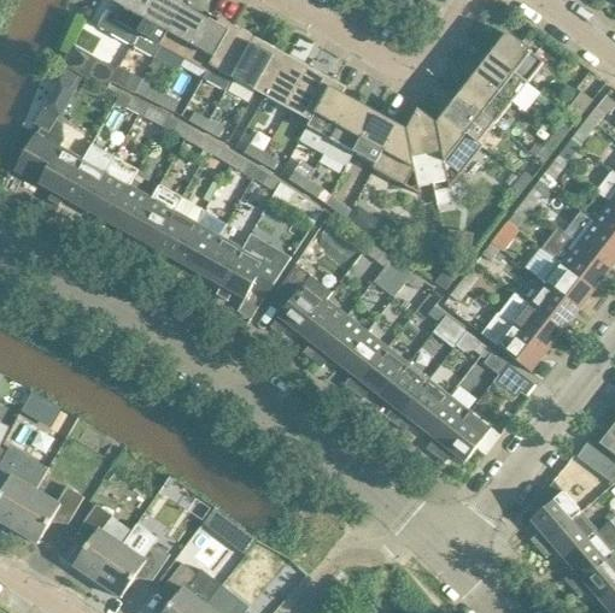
[(111,0),(119,5),(115,13),(105,7),(95,24),(129,43),(152,0),(111,0)]
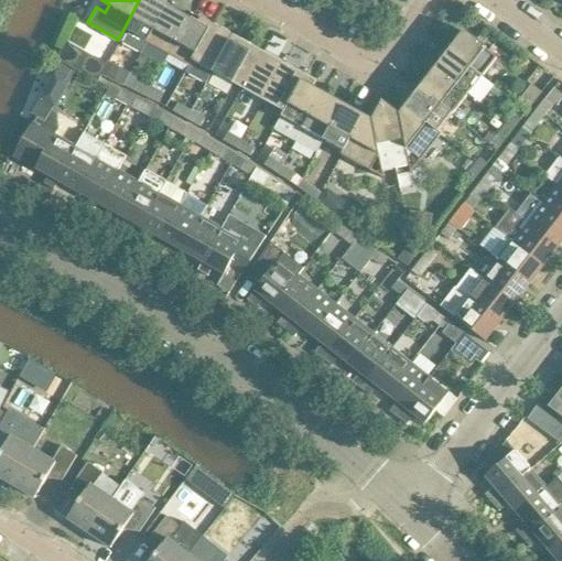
[(165,3),(159,0),(139,0),(118,40),(139,51),(146,40),(165,3)]
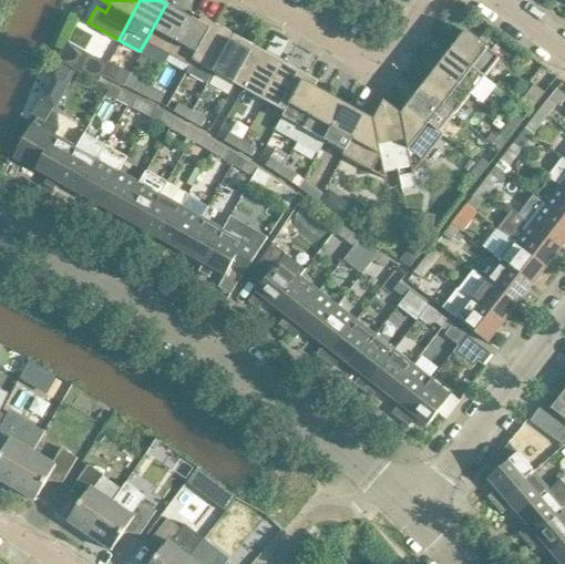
[(187,14),(166,3),(146,40),(166,52),(187,14)]
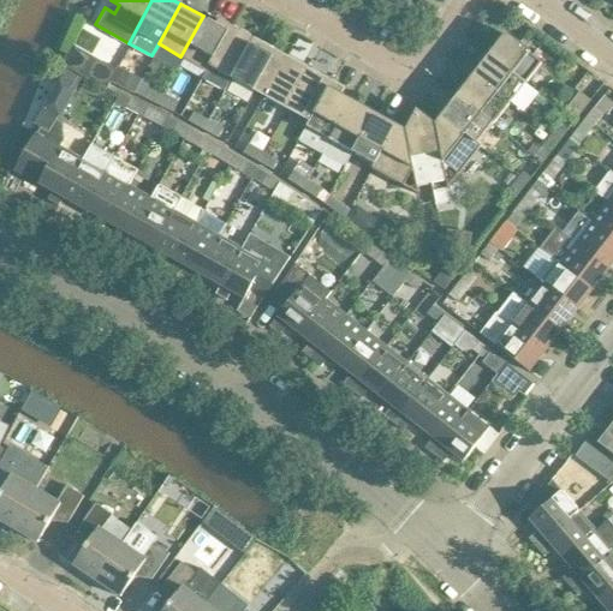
[(180,57),(203,69),(230,23),(216,16),(214,22),(203,16),(180,57)]
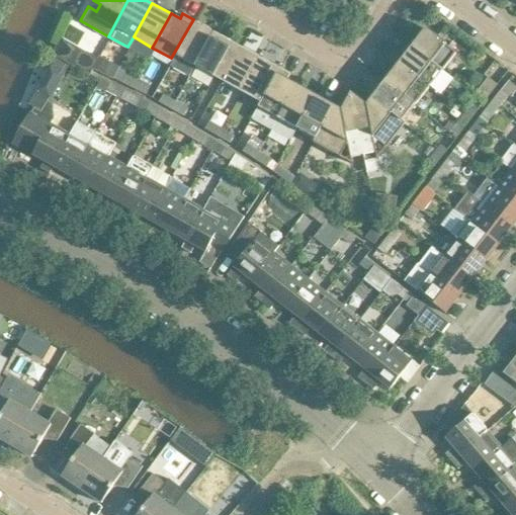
[(212,29),(193,19),(171,58),(167,66),(186,76),(193,64),(212,29)]
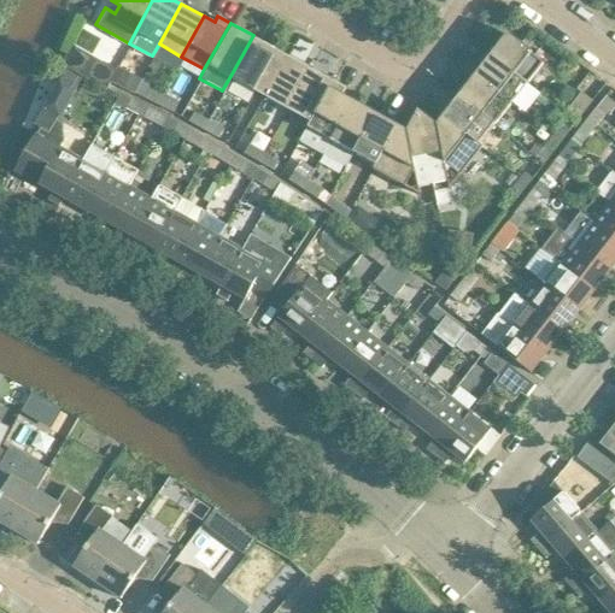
[(505,31),(488,52),(525,81),(542,59),(519,41),(505,31)]
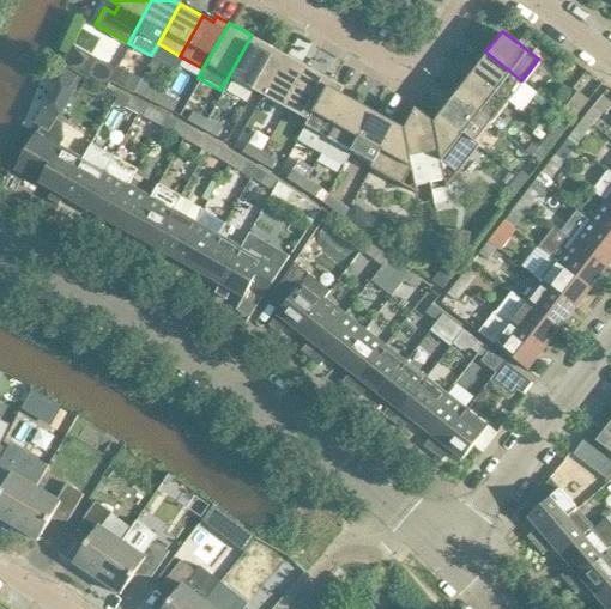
[(274,48),(252,35),(229,75),(252,89),(256,91),(279,50),(274,48)]
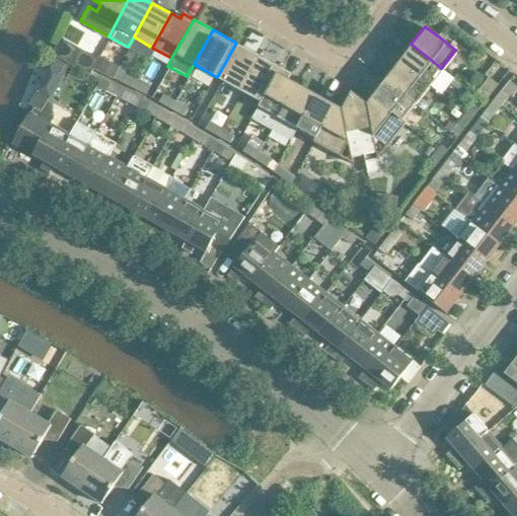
[(260,56),(236,43),(217,77),(221,79),(240,90),(260,56)]
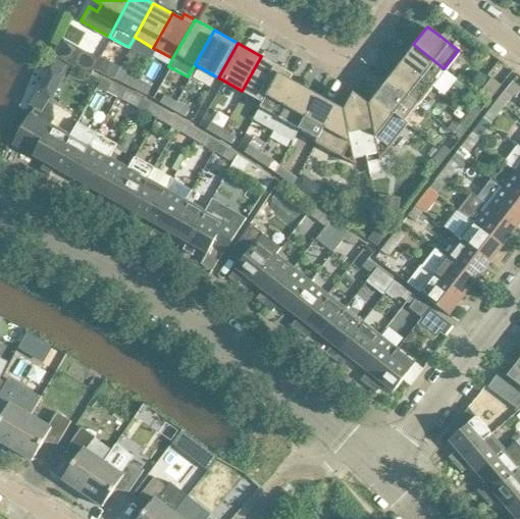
[(413,44),(400,62),(430,86),(444,68),(413,44)]
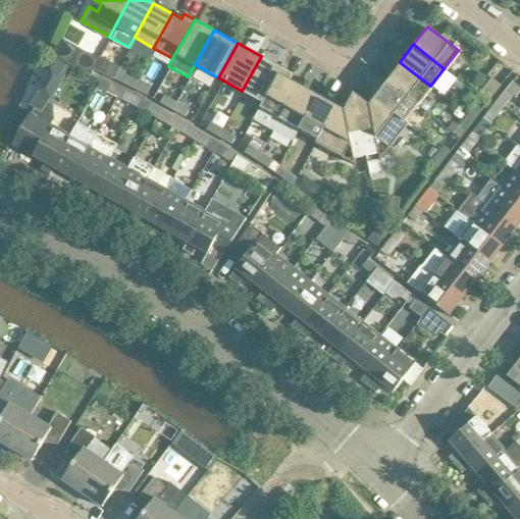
[(79,48),(71,63),(90,72),(93,67),(97,58),(79,48)]
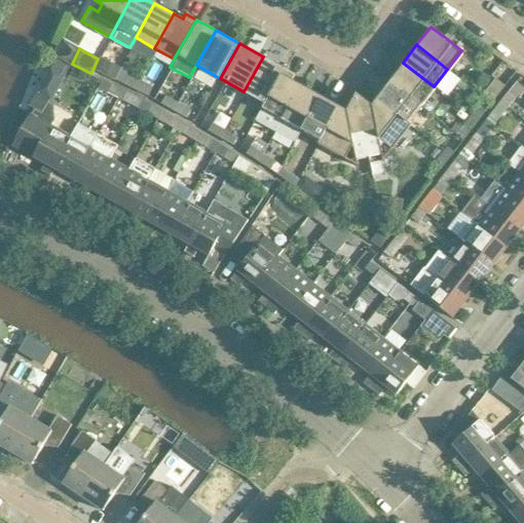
[(98,59),(94,68),(114,78),(119,67),(120,67),(100,55),(98,59)]
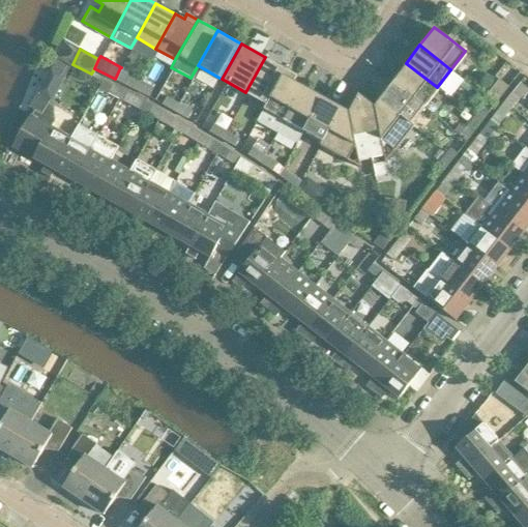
[(262,108),(285,67),(265,57),(245,92),(264,103),(262,108)]
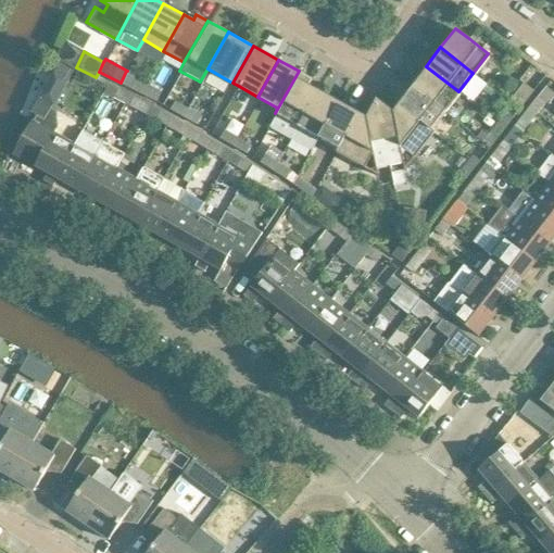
[(444,110),(458,91),(426,66),(412,85),(444,110)]
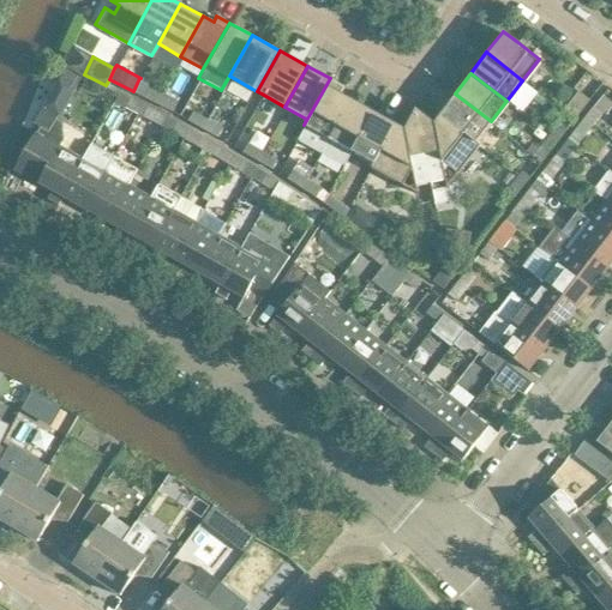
[(139,78),(133,91),(156,102),(160,94),(145,85),(147,82),(139,78)]
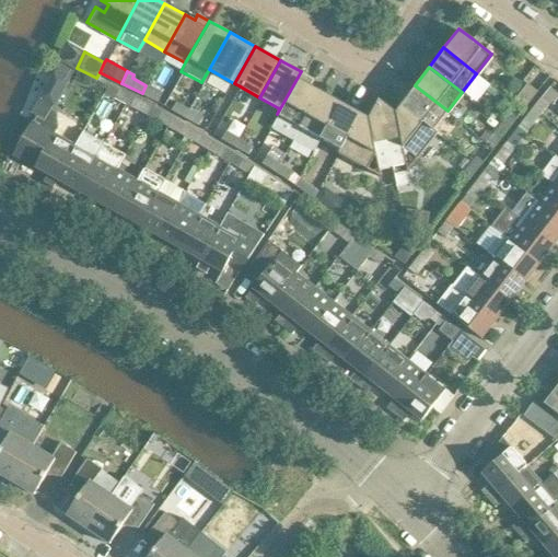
[(312,78),(301,71),(277,114),(270,126),(291,138),(318,89),(309,83),(312,78)]
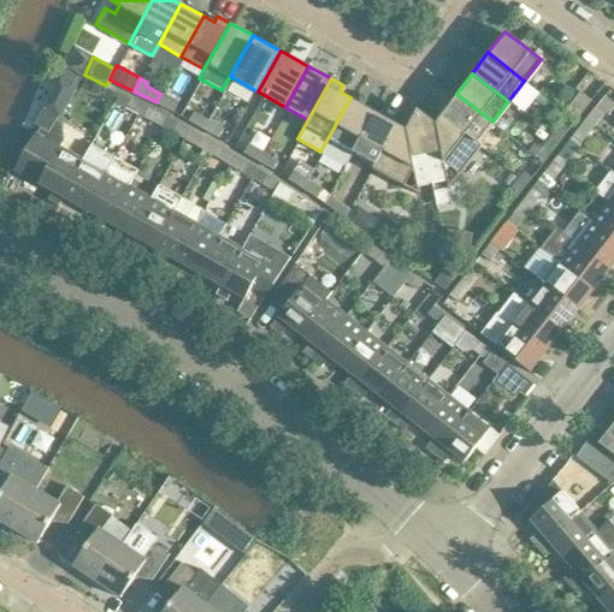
[(573,119),(590,97),(578,89),(578,90),(562,111),(573,119)]
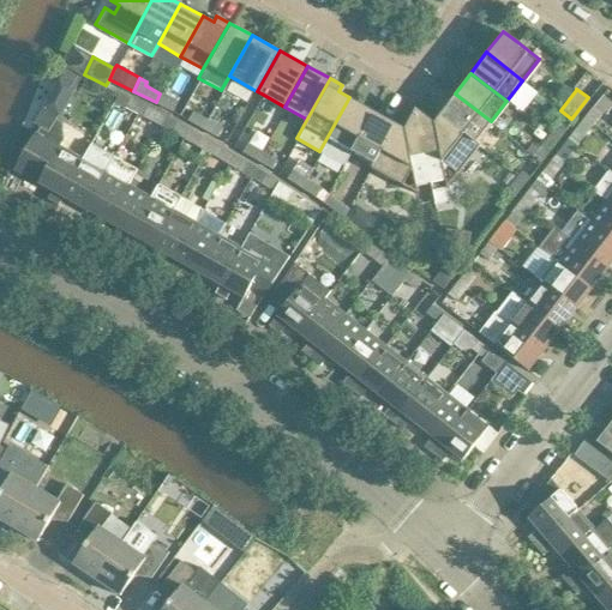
[(117,91),(112,100),(137,112),(142,103),(117,91)]
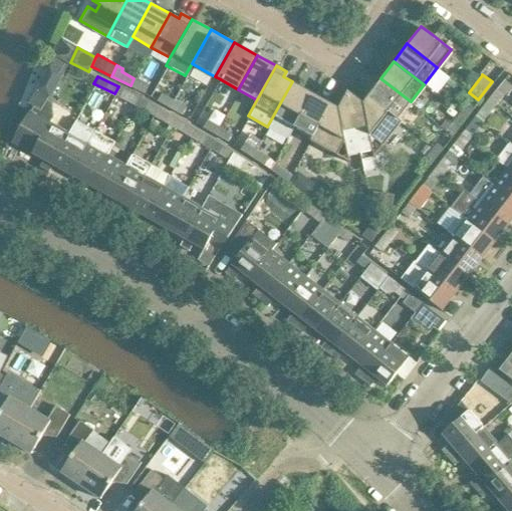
[(134,78),(131,85),(144,91),(147,84),(134,78)]
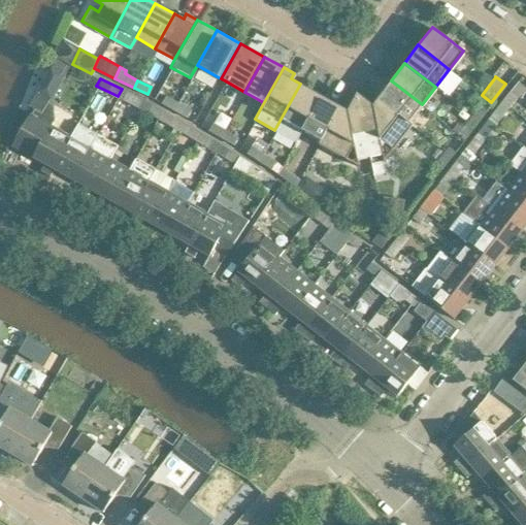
[(408,121),(422,104),(391,80),(376,97),(411,124),(408,121)]
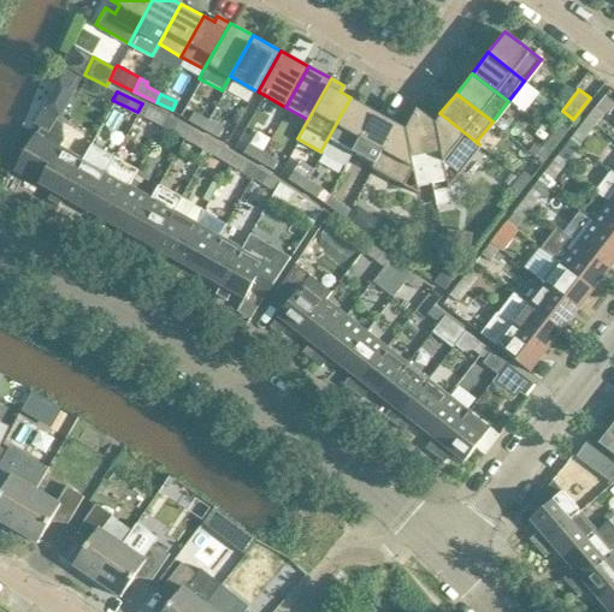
[(343,165),(350,150),(373,111),(350,97),(320,152),(343,165)]
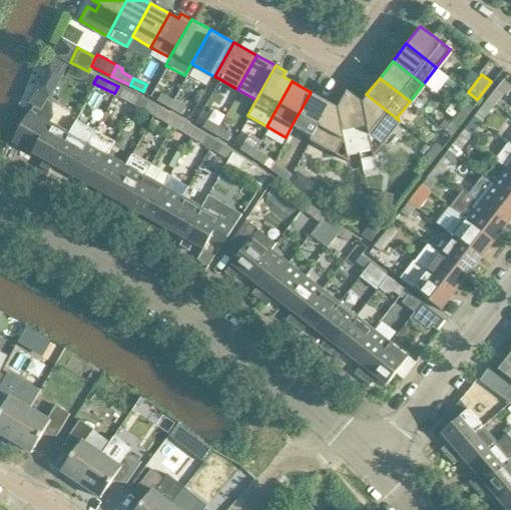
[(48,92),(36,85),(27,101),(31,103),(19,124),(12,137),(11,139),(31,151),(42,157),(38,164),(47,170),(51,162),(50,162),(68,131),(49,120),(51,117),(51,103),(51,100),(45,97),(48,92)]
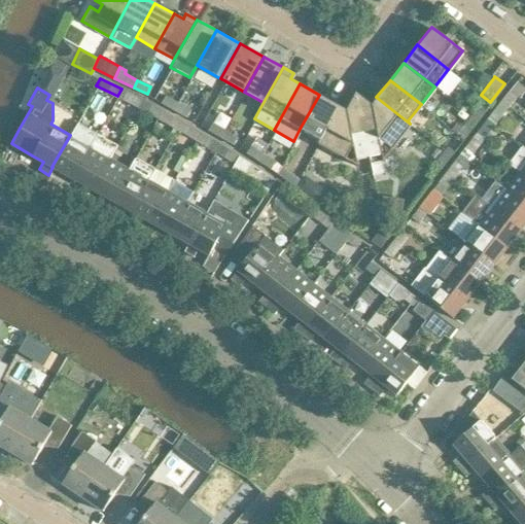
[(121,89),(117,96),(133,103),(137,106),(138,105),(141,98),(137,96),(121,89)]
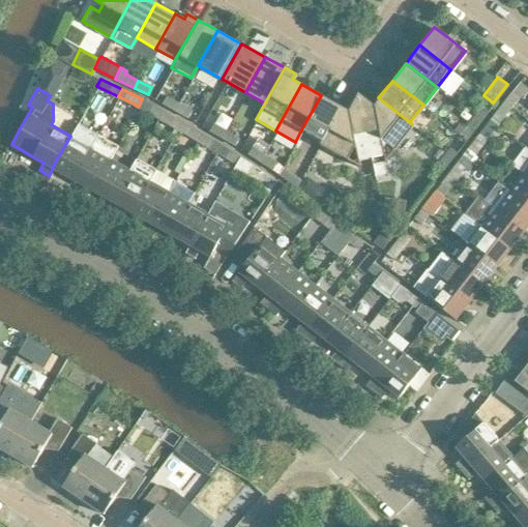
[(509,106),(518,95),(510,90),(502,100),(509,106)]
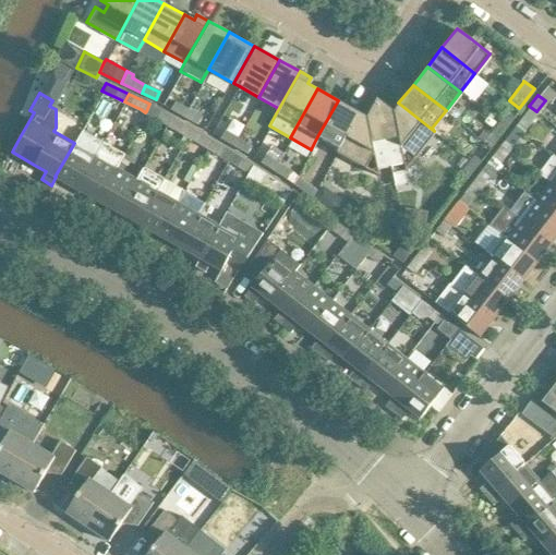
[(173,100),(170,108),(182,115),(186,108),(173,100)]
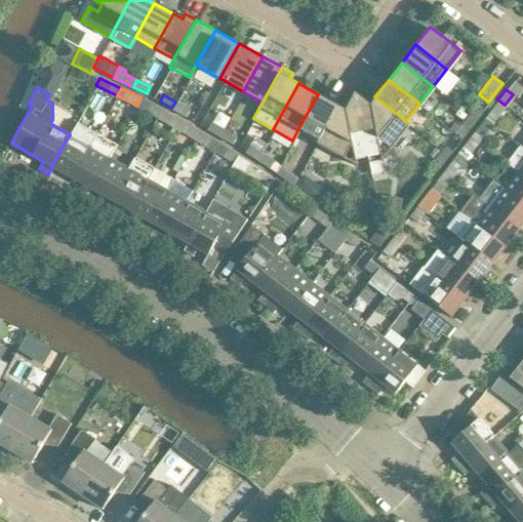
[(298,128),(318,138),(336,105),(318,94),(298,128)]
